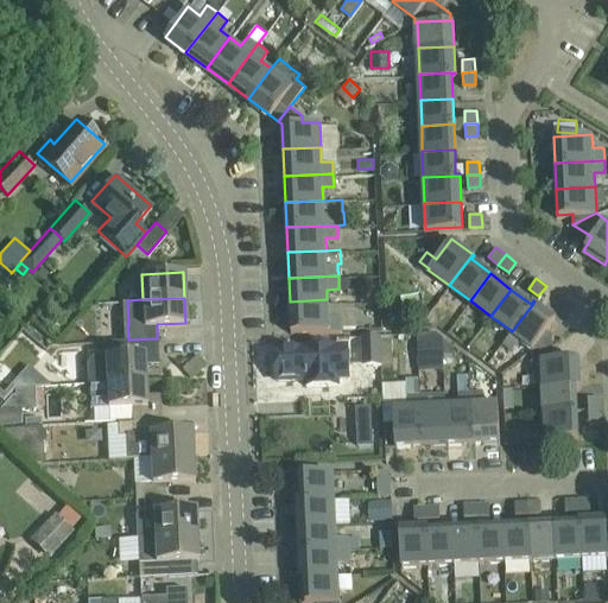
[(328,315),(327,299),(290,302),(291,331),(341,329),(341,313),(328,315)]
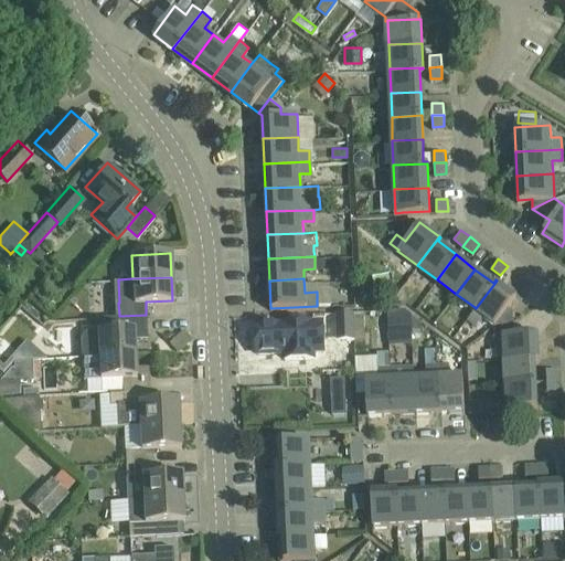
[(497,281),(476,308),(475,307),(467,317),(476,324),(483,314),(494,323),(502,321),(513,321),(513,309),(508,306),(515,296),(497,281)]
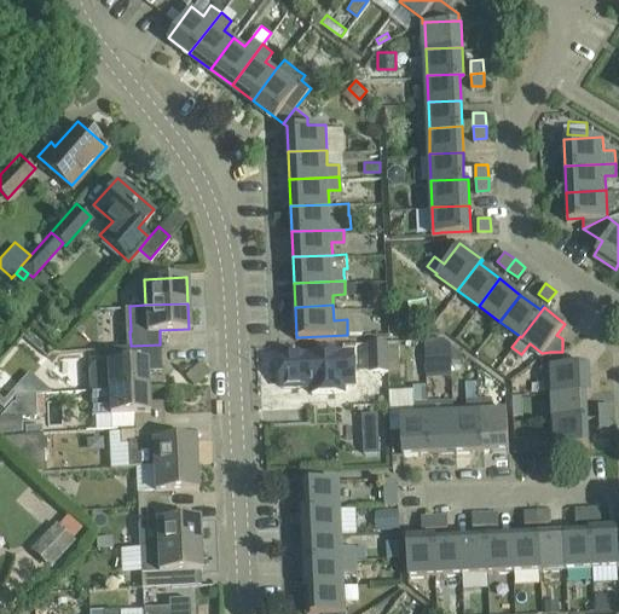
[(34,332),(29,337),(38,346),(42,341),(34,332)]
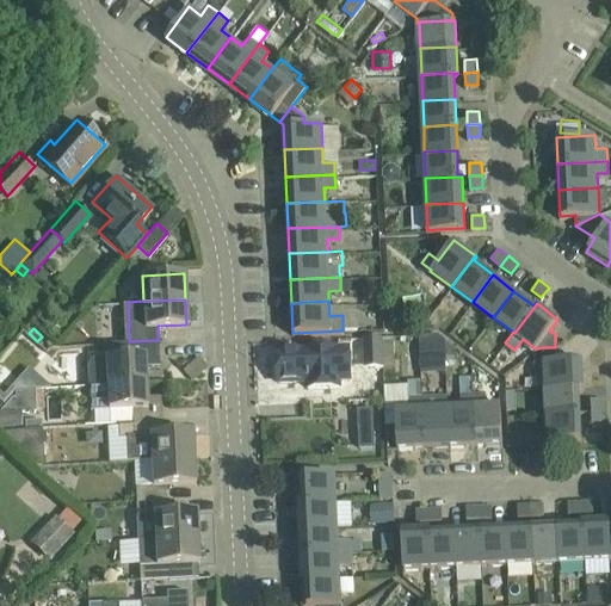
[(439,351),(438,332),(419,333),(420,352),(439,351)]
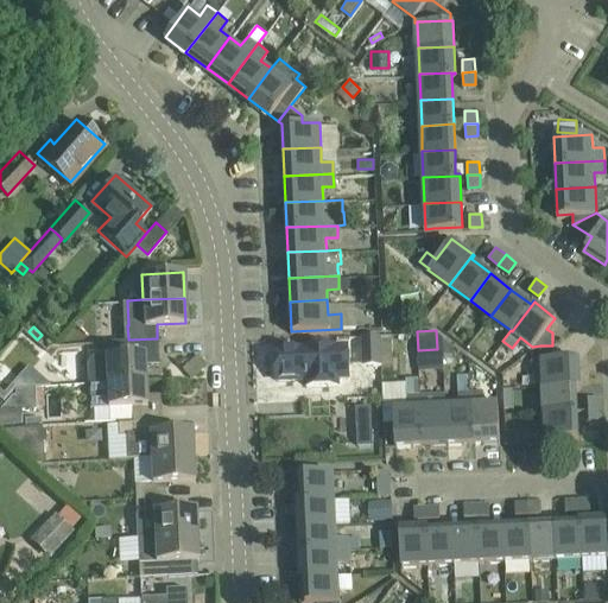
[(361,334),(362,363),(382,362),(381,332),(361,334)]
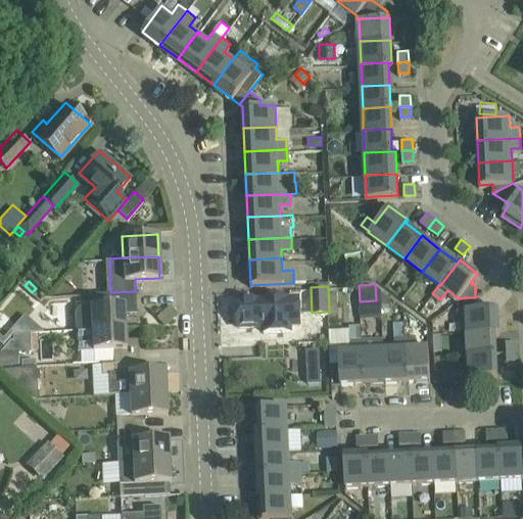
[(380,289),(381,307),(390,307),(389,296),(380,289)]
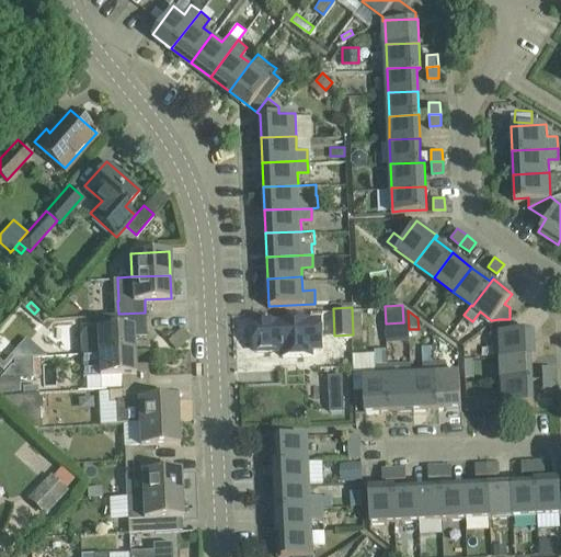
[(81,331),(81,352),(134,350),(133,334),(146,334),(145,313),(118,314),(118,313),(95,314),(96,327),(84,327),(81,331)]
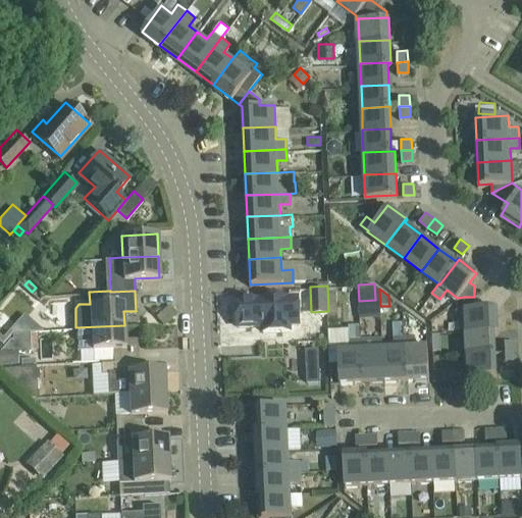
[(298,296),(237,298),(238,324),(263,323),(263,329),(290,328),(290,322),(299,322),(298,296)]
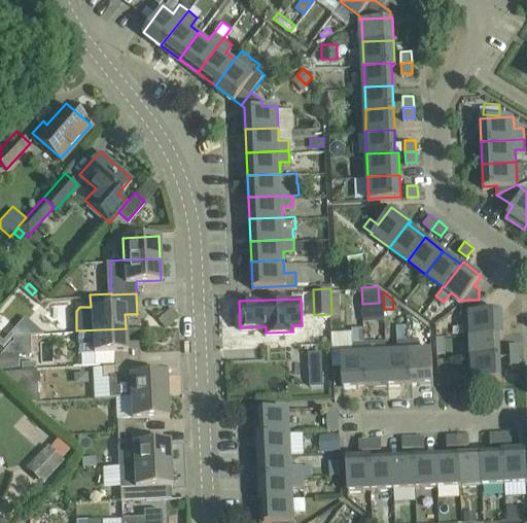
[(470,336),(499,334),(502,334),(501,310),(480,311),(479,300),(468,300),(470,336)]
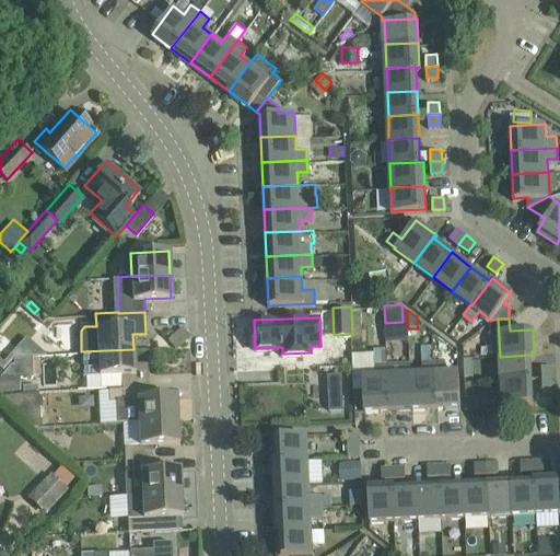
[(182,324),(166,336),(174,345),(188,332),(182,324)]
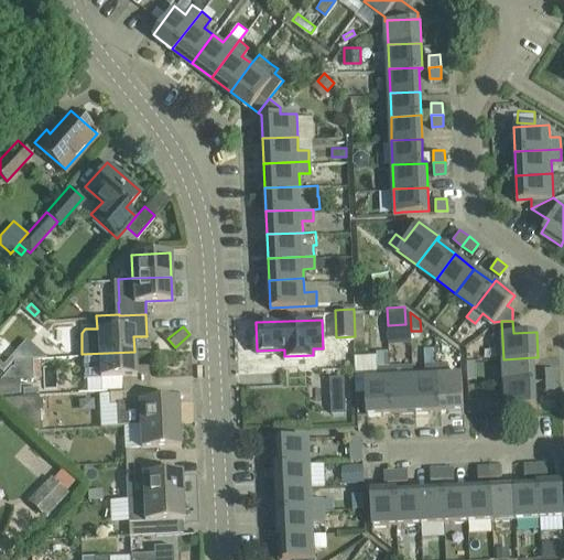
[(376,365),(379,365),(389,364),(388,350),(376,350),(376,365)]
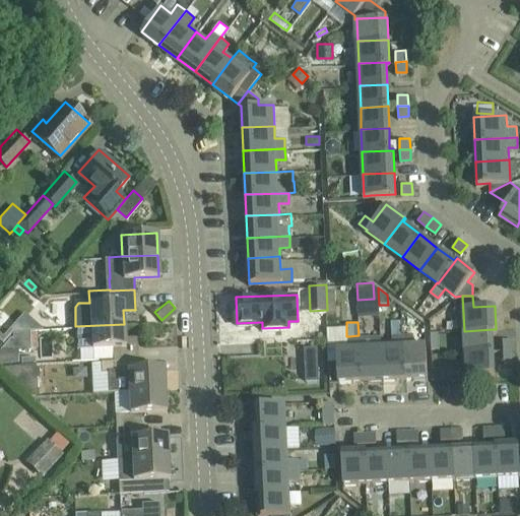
[(79,359),(101,359),(137,357),(136,336),(124,336),(124,324),(75,326),(76,347),(79,347),(79,359)]
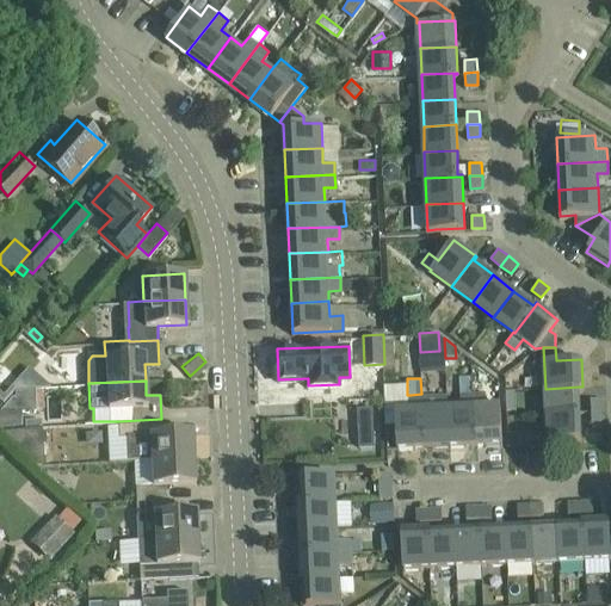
[(13,387),(11,384),(4,393),(0,388),(0,397),(2,400),(6,394),(13,387)]
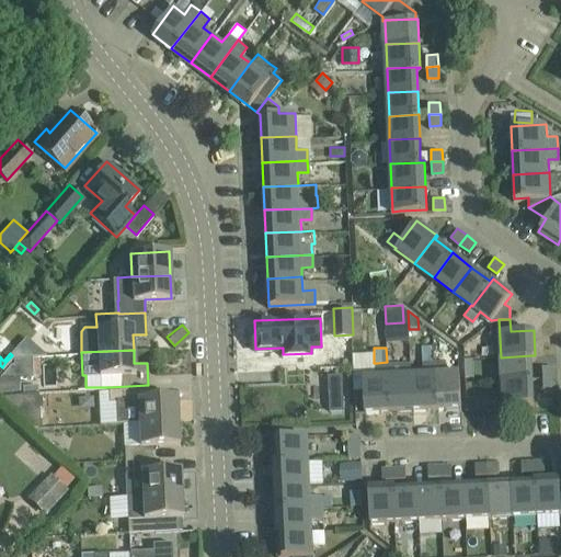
[(10,362),(1,374),(20,374),(20,376),(33,375),(32,355),(14,355),(14,362),(10,362)]
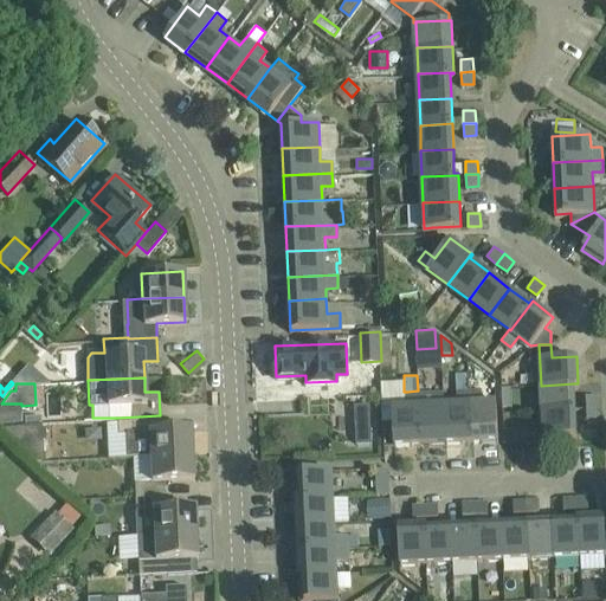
[(575,409),(574,383),(541,386),(541,411),(575,409)]
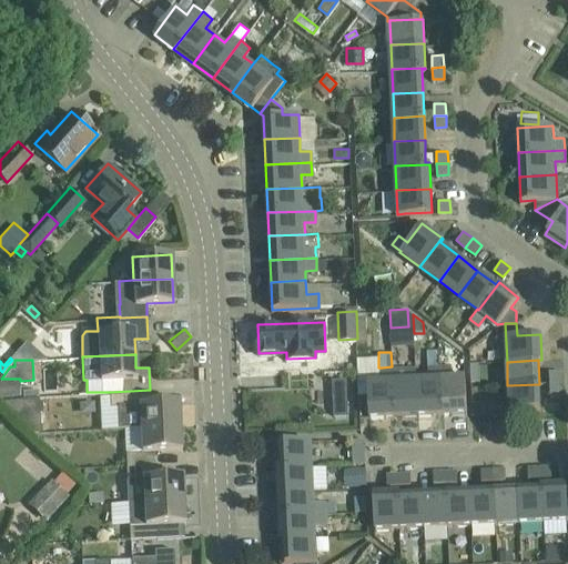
[(418,413),(443,412),(440,364),(428,365),(429,378),(416,378),(418,413)]
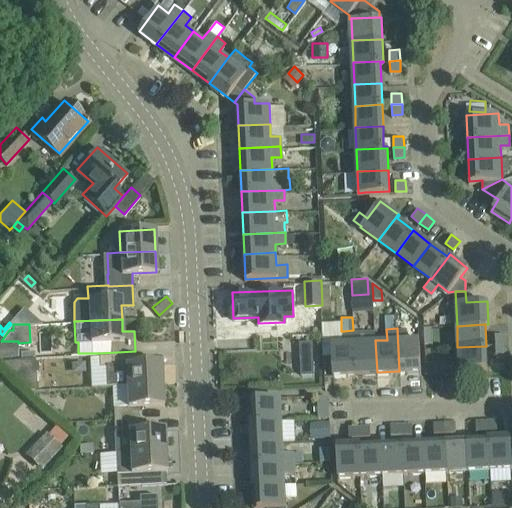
[(407,328),(397,328),(399,371),(421,370),(419,337),(407,338),(407,328)]
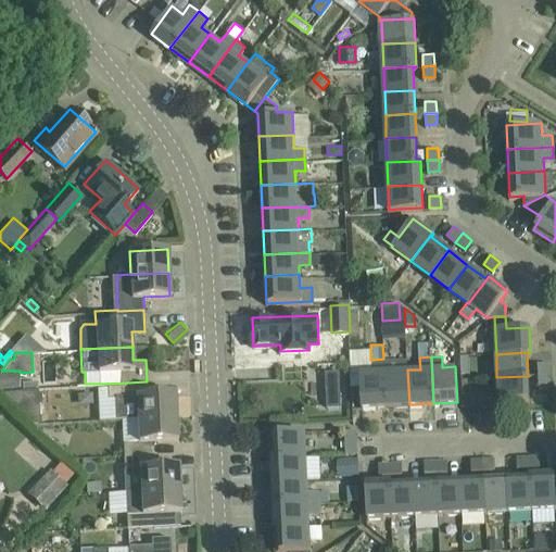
[(362,408),(386,406),(383,359),(374,360),(374,372),(359,372),(362,408)]
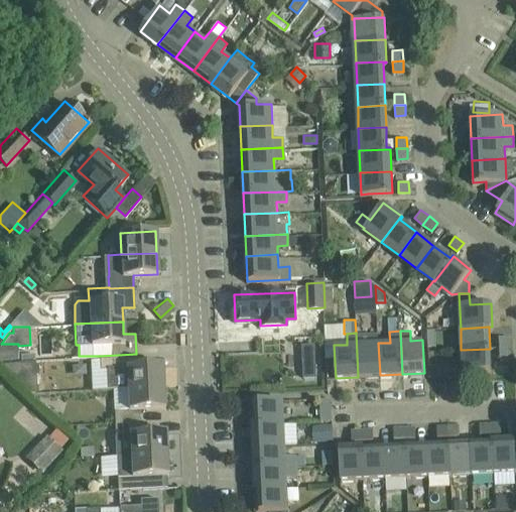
[(358,377),(380,375),(378,343),(368,343),(368,333),(356,333),(358,377)]
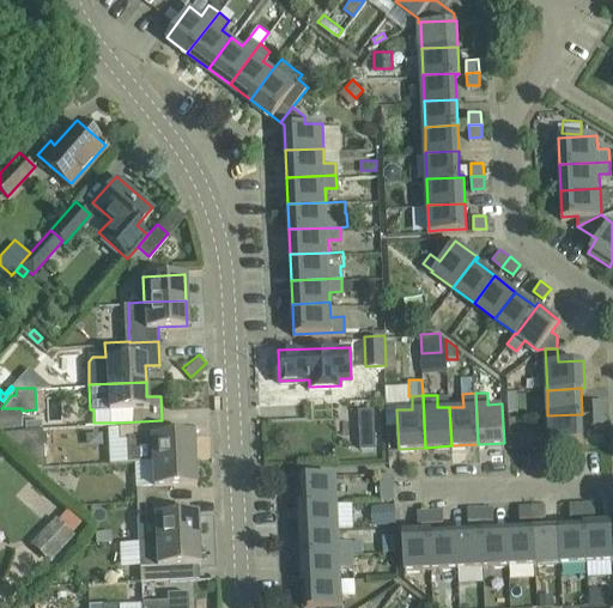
[(593,399),(593,412),(606,412),(606,399),(593,399)]
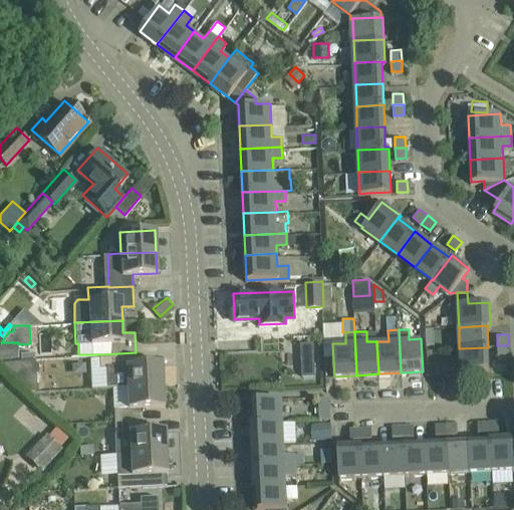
[(0,355),(18,356),(18,344),(18,342),(1,342),(0,341),(0,355)]
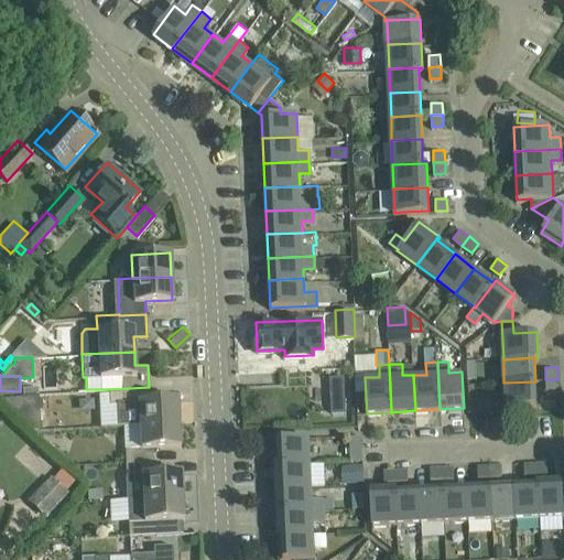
[(559,390),(557,379),(545,379),(546,391),(559,390)]
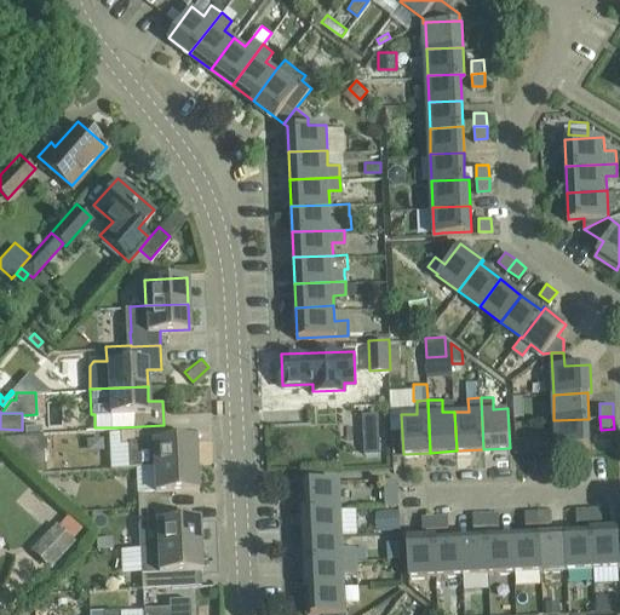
[(589,419),(554,420),(555,446),(590,444),(589,419)]
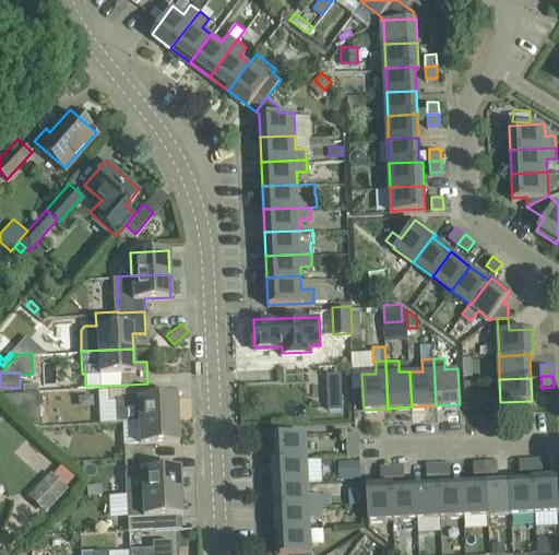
[(122,420),(122,421),(137,421),(177,418),(176,394),(149,396),(147,384),(108,386),(108,399),(116,398),(117,420),(122,420)]
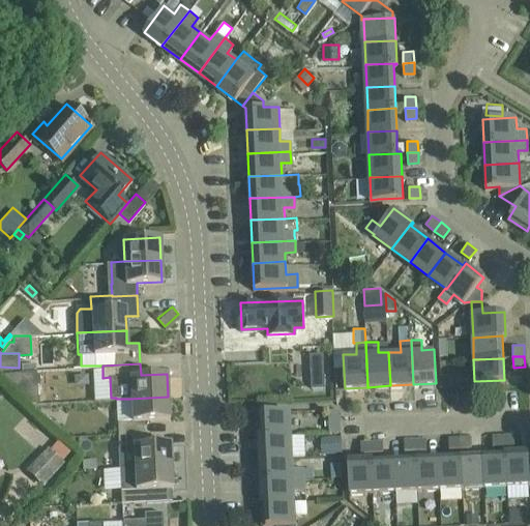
[(324,370),(312,370),(313,386),(324,386),(324,370)]
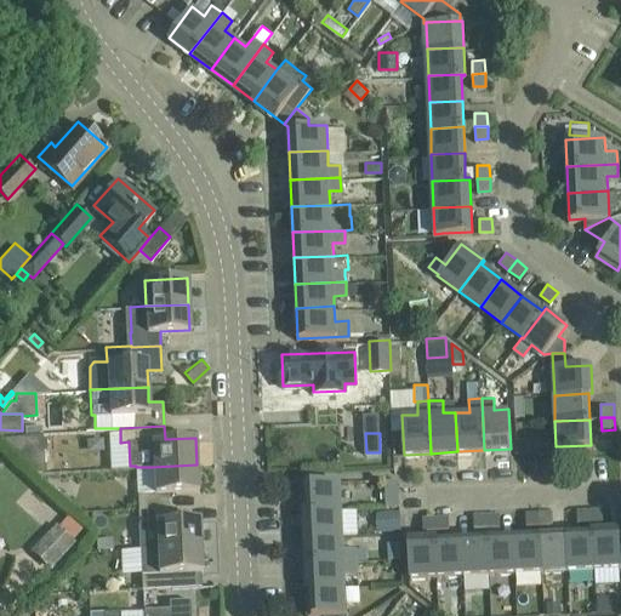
[(197,465),(152,467),(153,492),(137,492),(137,496),(138,506),(138,507),(169,506),(167,492),(198,490),(197,465)]
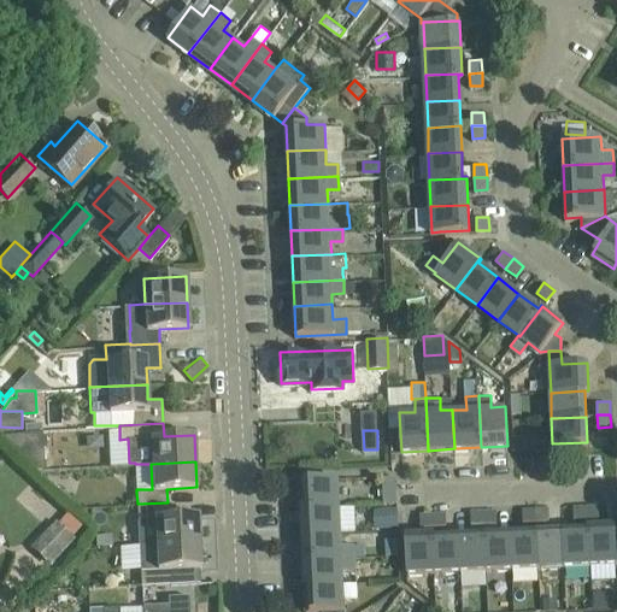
[(397,501),(395,476),(382,476),(383,502),(397,501)]
